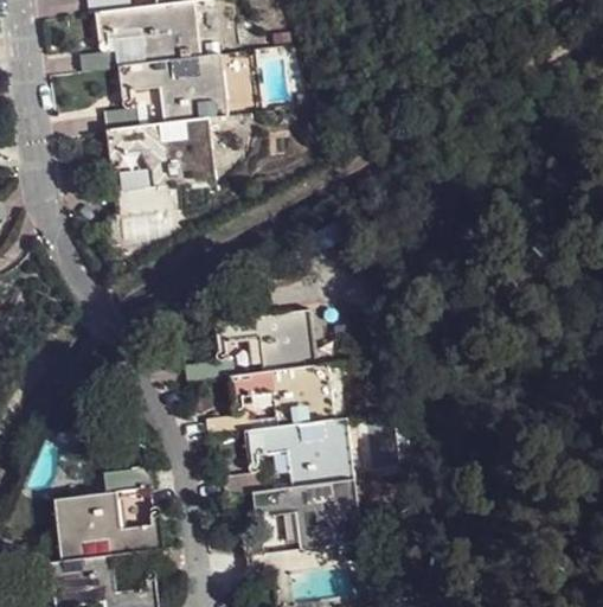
[(199,50),(192,0),(159,0),(158,0),(130,4),(96,8),(98,45),(79,49),(81,65),(115,61),(110,29),(139,26),(143,58),(172,53),(194,51),(199,50)]
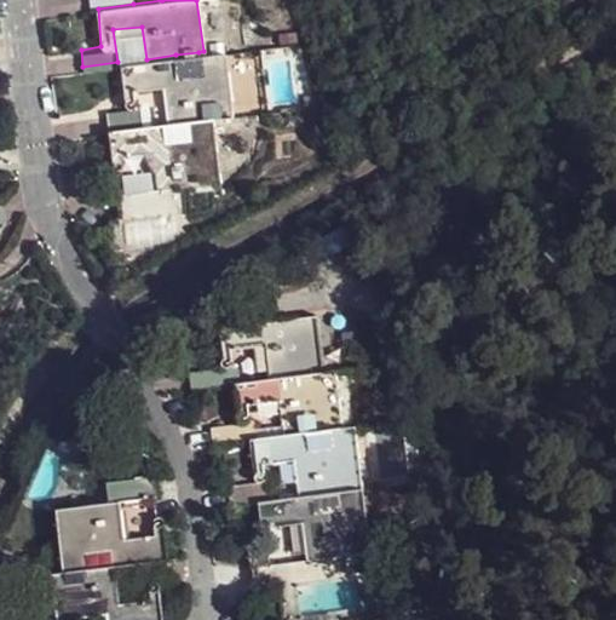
[(231,112),(224,49),(203,51),(199,52),(201,67),(177,70),(176,55),(147,59),(117,62),(122,87),(162,85),(167,120),(212,115),(231,112)]
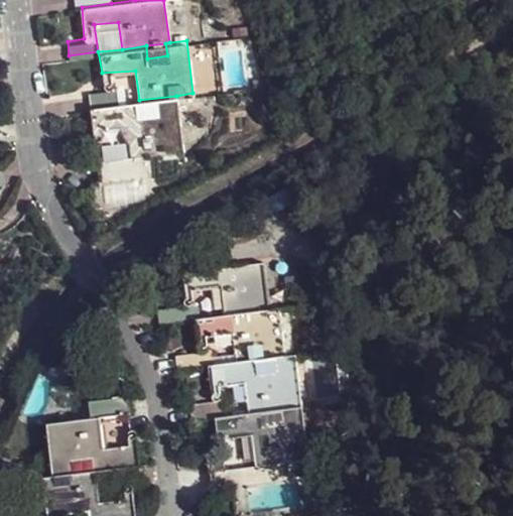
[(88,91),(90,106),(118,102),(115,86),(103,88),(88,91)]
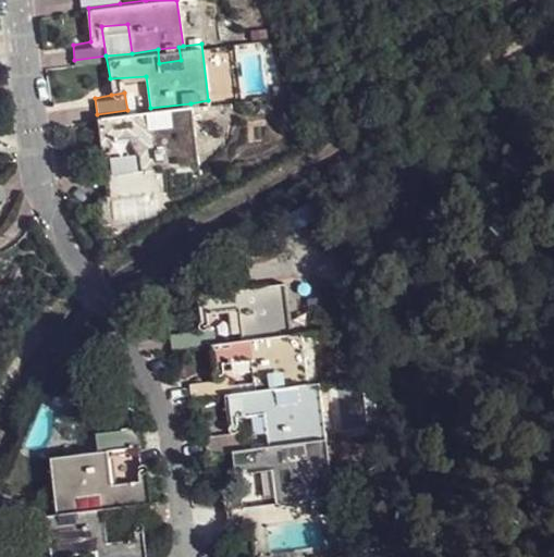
[(197,159),(191,103),(150,108),(127,110),(97,114),(100,138),(136,134),(140,165),(197,159)]
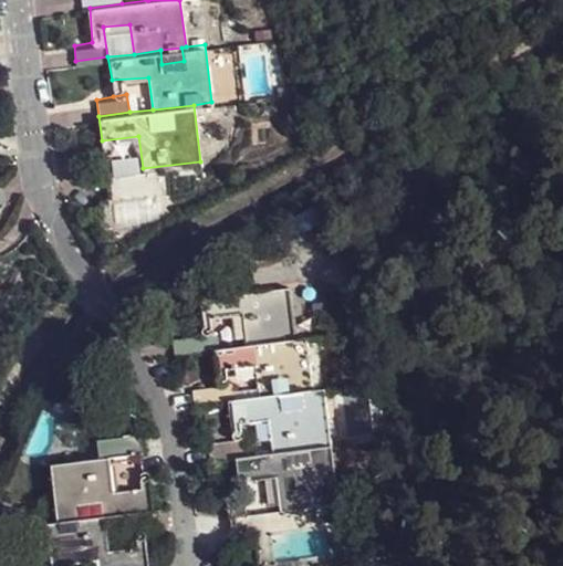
[(139,185),(136,168),(105,174),(108,189),(139,185)]
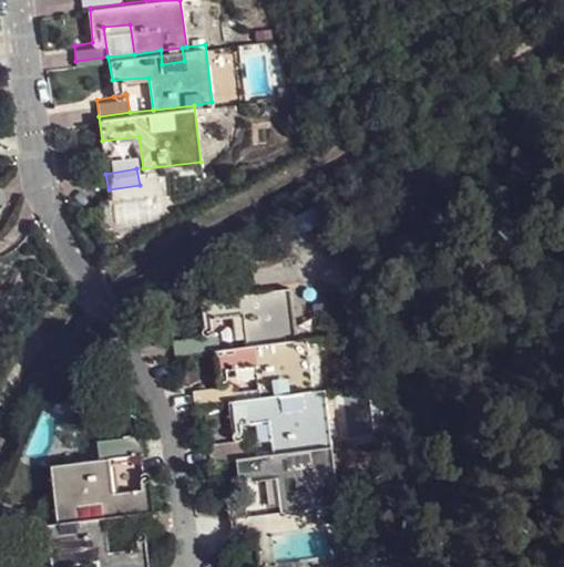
[(429,275),(424,267),(411,272),(418,282),(429,275)]
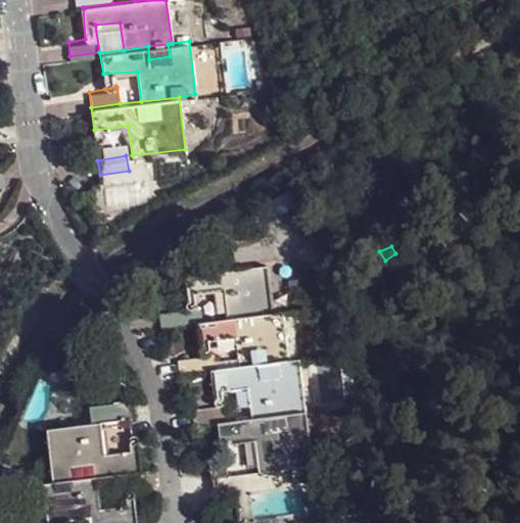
[(171,312),(172,325),(197,322),(203,322),(199,294),(222,291),(225,319),(276,313),(270,266),(184,276),(186,308),(171,312)]
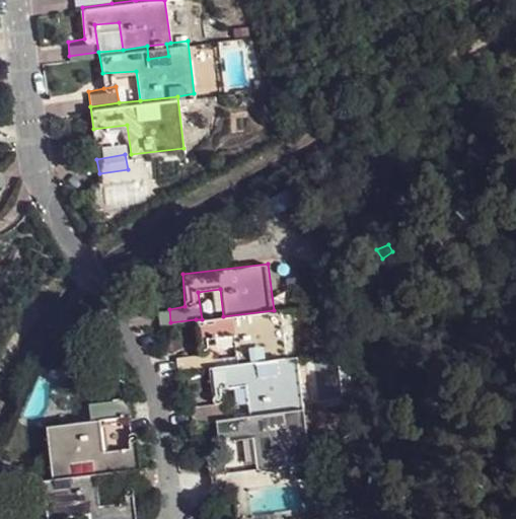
[(288,357),(282,309),(274,310),(223,316),(202,319),(196,319),(199,354),(182,356),(183,369),(208,366),(217,365),(213,338),(234,336),(238,362),(254,361),(274,359),(288,357)]
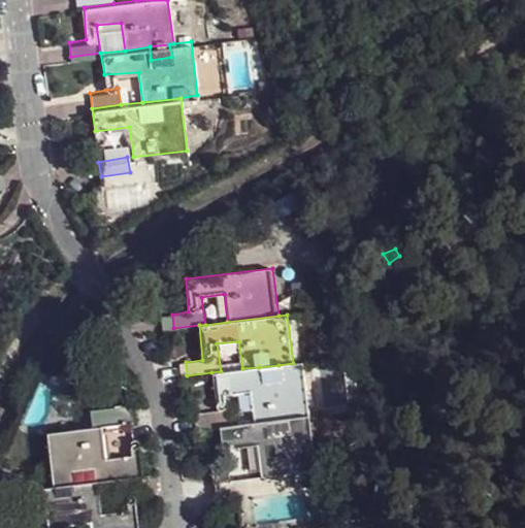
[(308,415),(302,362),(293,363),(279,365),(281,378),(260,381),(259,367),(242,368),(221,371),(211,372),(215,394),(250,389),(254,422),(265,421),(285,419),(308,415)]
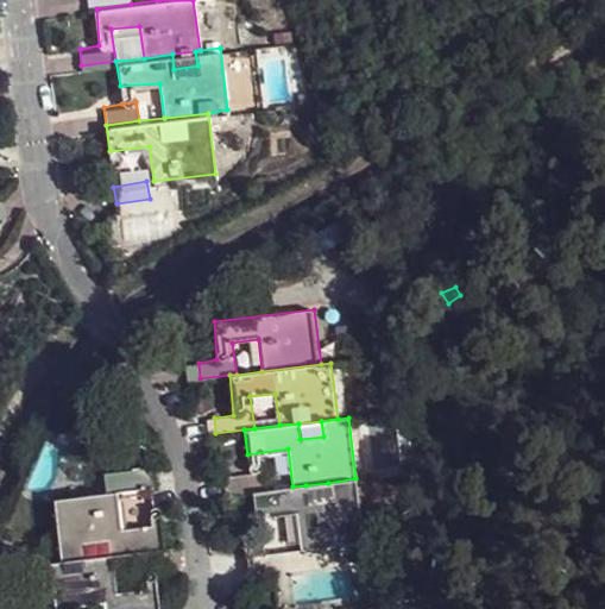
[(233,475),(235,494),(252,491),(268,490),(265,471),(250,472),(233,475)]
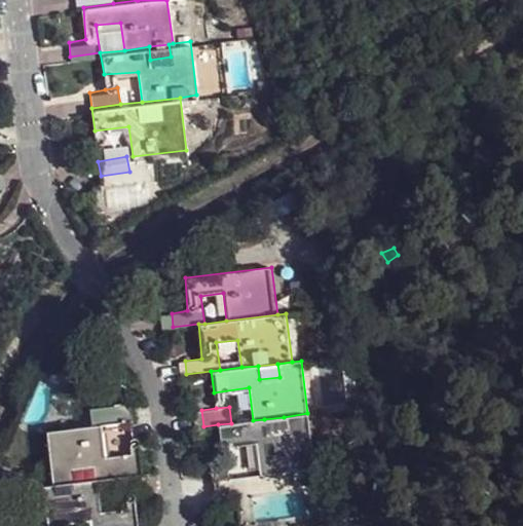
[(95,413),(96,425),(104,425),(134,422),(134,410),(95,413)]
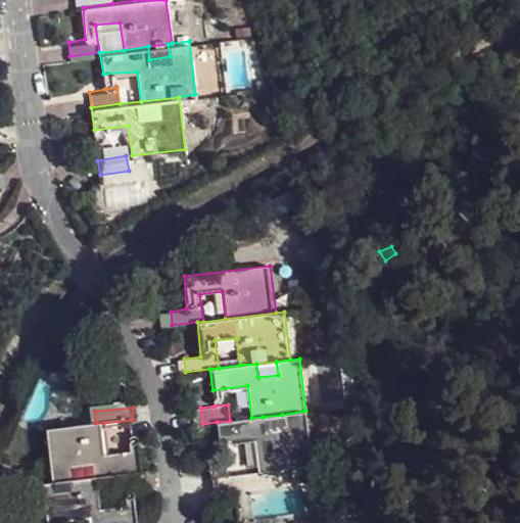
[(313,465),(305,411),(282,415),(284,427),(264,428),(263,417),(251,418),(230,421),(217,422),(219,443),(254,439),(260,471),(269,471),(313,465)]
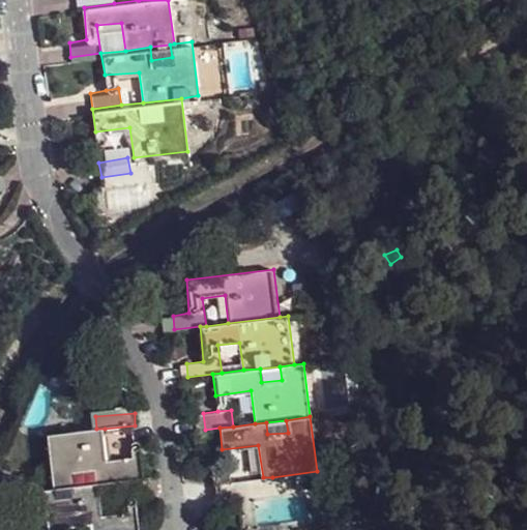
[(45,437),(52,490),(77,487),(75,473),(94,471),(95,484),(100,483),(124,481),(142,479),(139,457),(109,461),(105,429),(96,429),(45,437)]
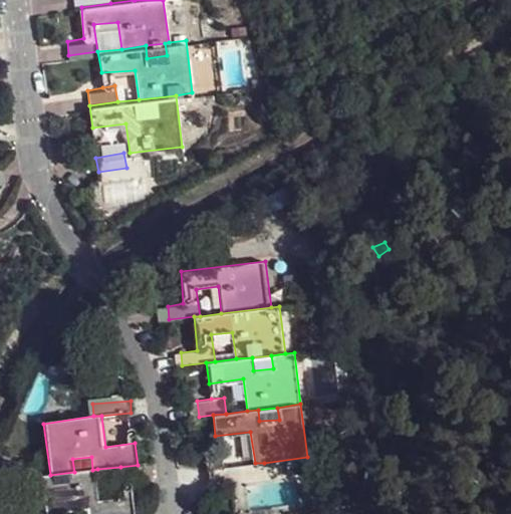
[(208,470),(220,468),(217,450),(206,452),(208,470)]
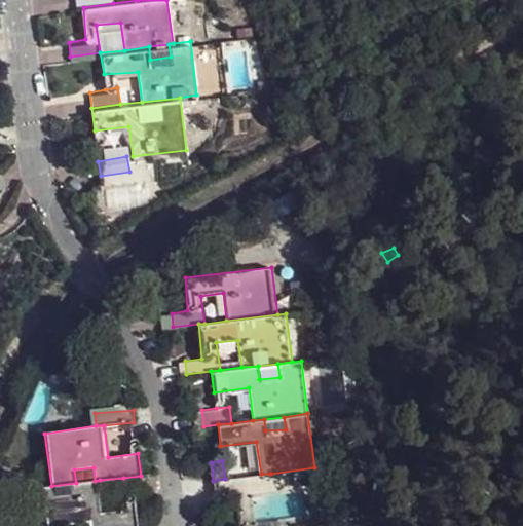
[(152,489),(152,474),(141,476),(123,478),(124,493),(135,492),(152,489)]
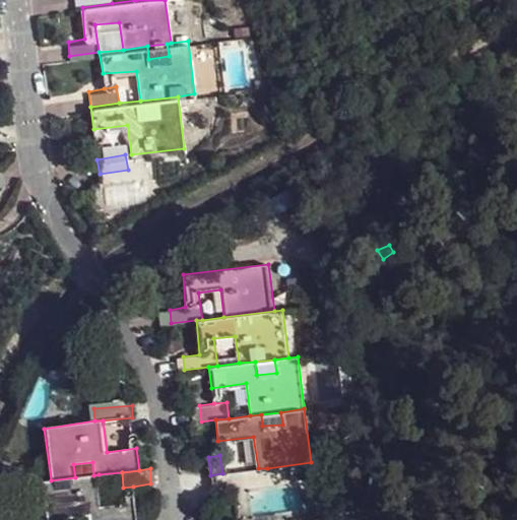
[(268,480),(267,468),(258,468),(222,473),(223,486),(268,480)]
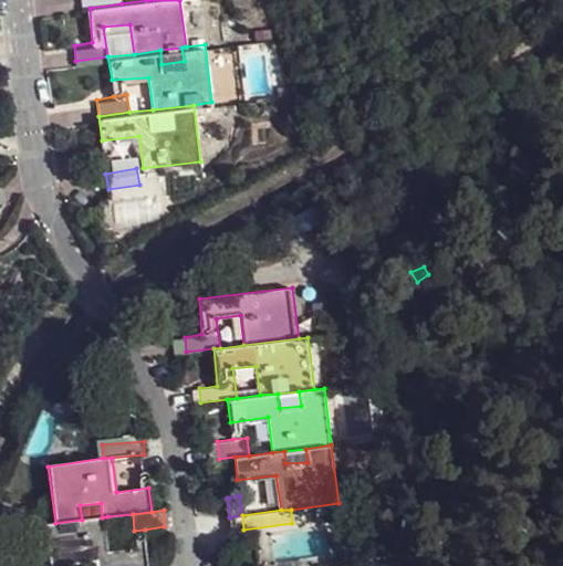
[(47,524),(51,565),(77,565),(100,563),(98,565),(149,565),(147,545),(111,548),(107,516),(102,517),(82,520),(55,523),(47,524)]
